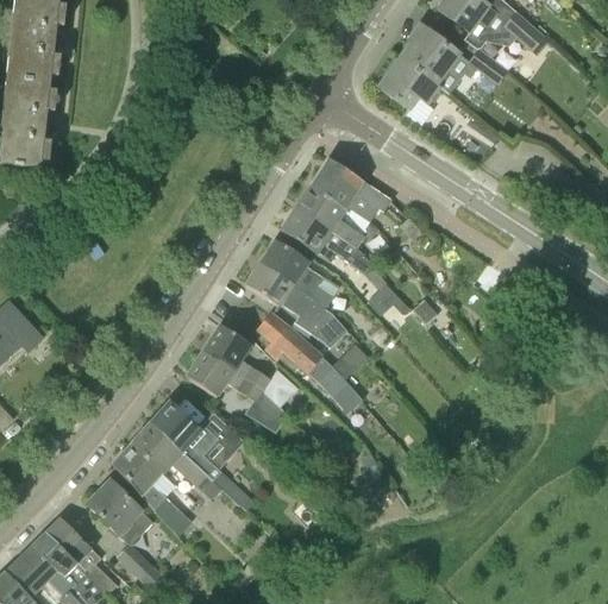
[(14,0),(0,132),(0,162),(41,168),(46,121),(55,36),(58,0),(14,0)]
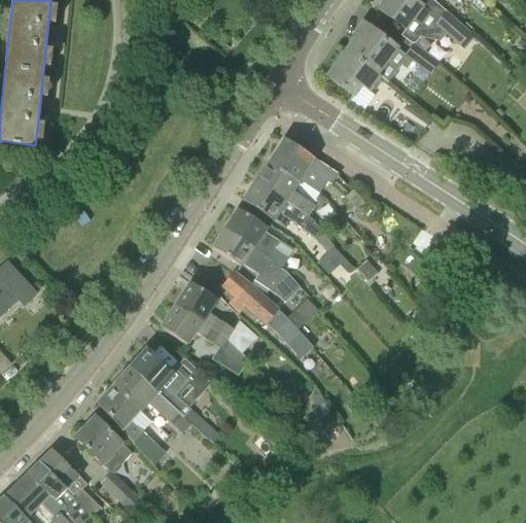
[(383,0),(379,5),(407,26),(401,33),(413,41),(415,39),(416,40),(420,35),(428,36),(439,22),(442,19),(431,10),(417,0),(383,0)]
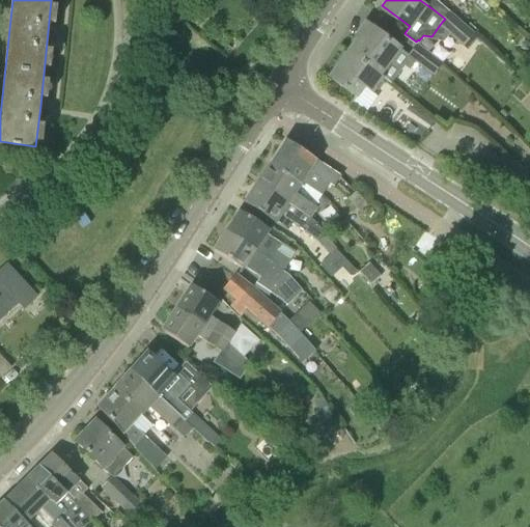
[(445,19),(442,22),(463,42),(473,30),(451,10),(445,19)]
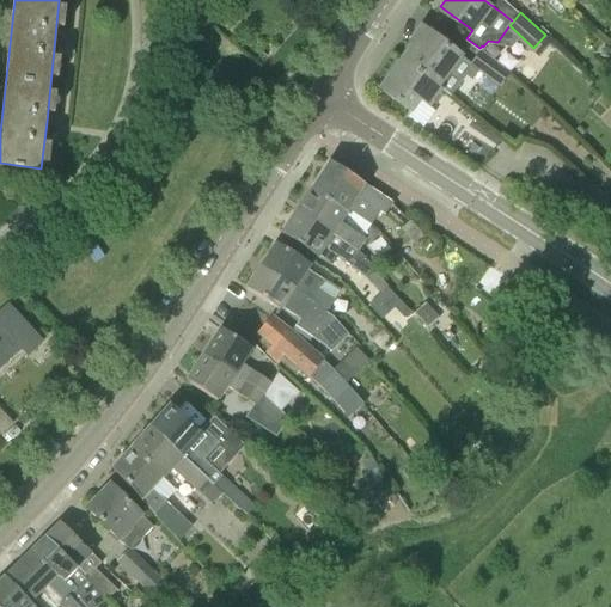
[(414,41),(402,57),(445,87),(452,93),(474,63),(478,67),(501,84),(512,68),(483,47),(482,46),(480,48),(471,60),(464,54),(422,24),(411,38),(414,41)]
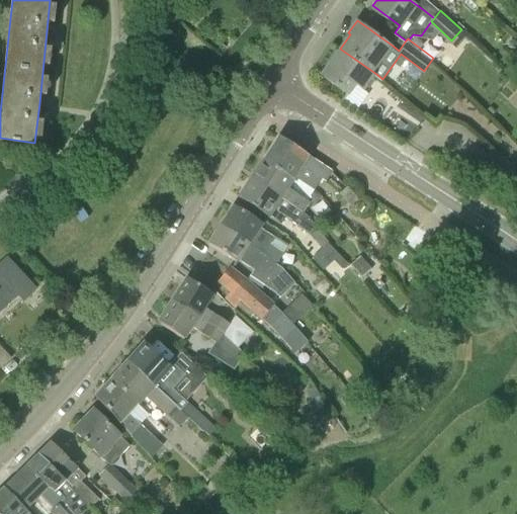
[(340,49),(323,74),(350,93),(356,84),(364,90),(376,74),(340,49)]
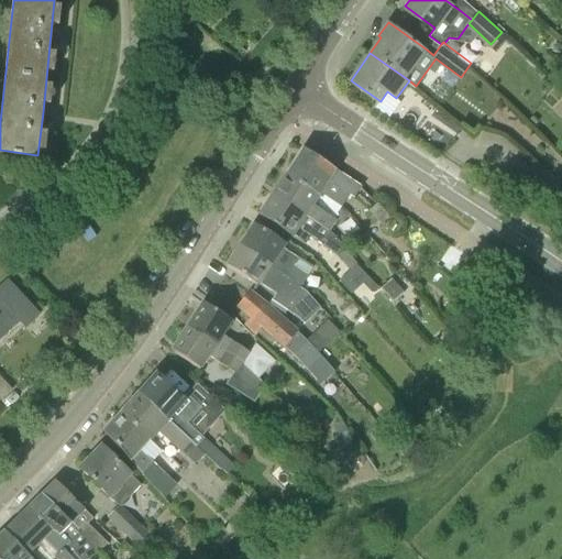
[(304,146),(286,172),(318,192),(322,195),(323,193),(333,199),(337,201),(345,188),(354,194),(362,183),(335,166),(334,166),(304,146)]
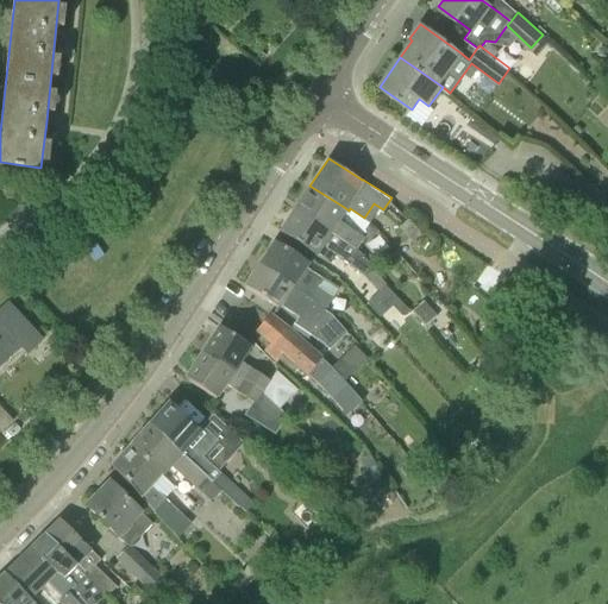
[(309,186),(296,208),(356,247),(364,234),(352,227),(361,215),(350,208),(349,211),(344,207),(309,186)]
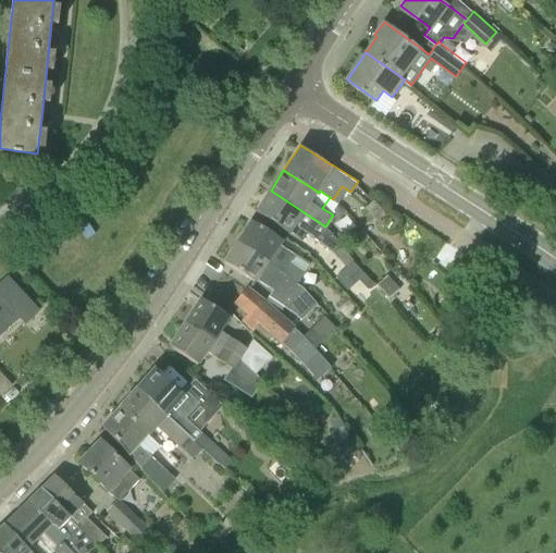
[(555,182),(548,176),(539,187),(555,201),(555,182)]
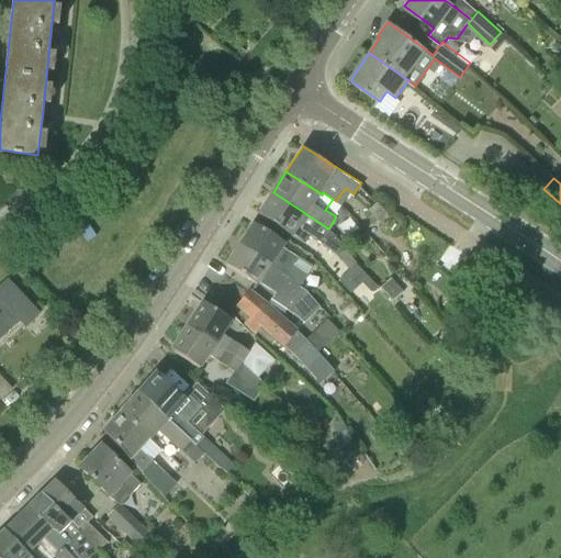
[(273,192),(260,212),(304,242),(310,233),(323,242),(336,252),(337,250),(350,267),(357,260),(346,246),(328,229),(273,192)]
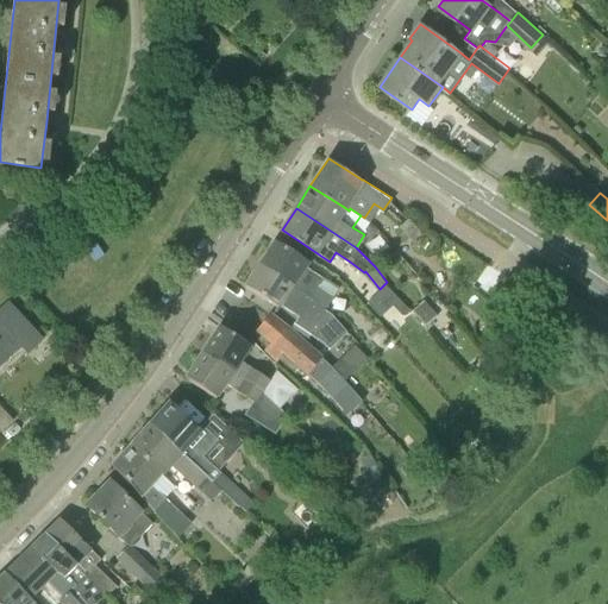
[(408,215),(399,224),(413,238),(422,230),(408,215)]
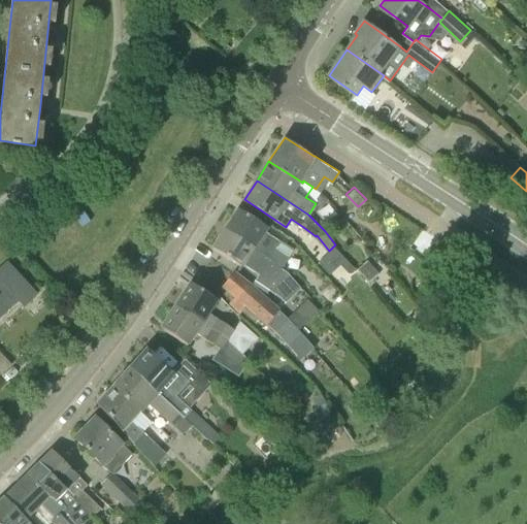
[(237,206),(225,227),(278,261),(283,266),(290,255),(277,247),(282,239),(266,231),(269,227),(237,206)]
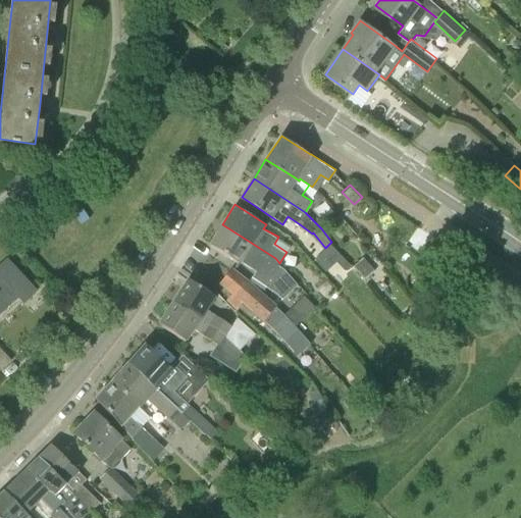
[(222,224),(211,243),(240,263),(242,260),(258,270),(253,279),(267,289),(279,296),(278,298),(283,301),(290,295),(299,286),(284,268),(278,265),(279,263),(275,258),(222,224)]
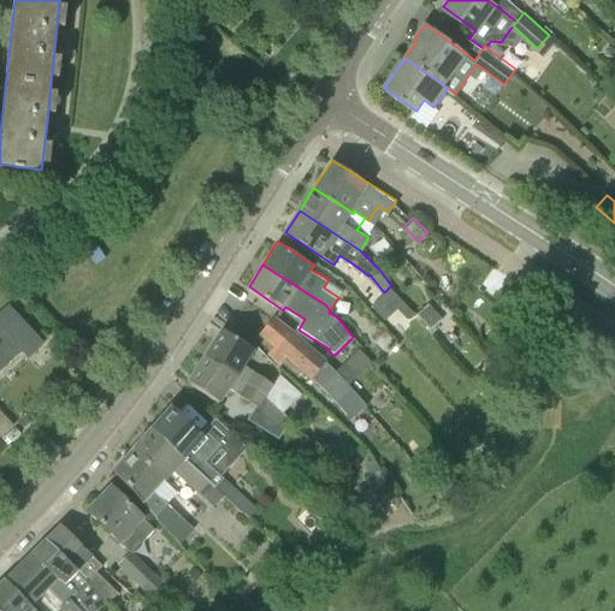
[(29,356),(45,340),(11,303),(0,313),(0,369),(22,349),(29,356)]
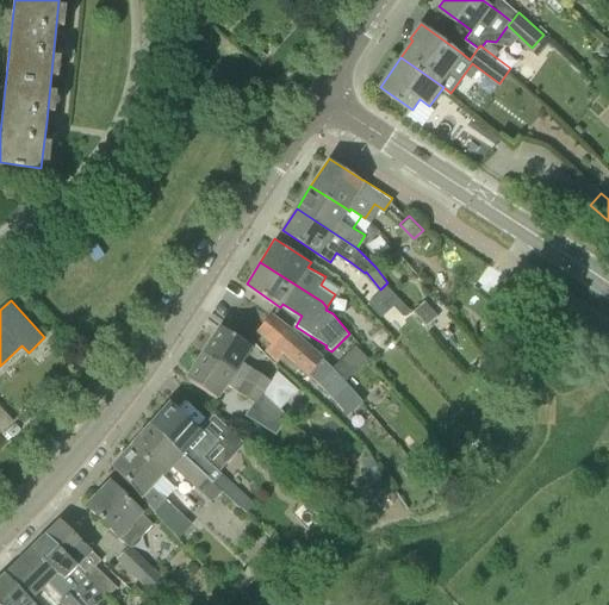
[(418,304),(414,309),(427,324),(437,315),(432,306),(426,311),(418,304)]
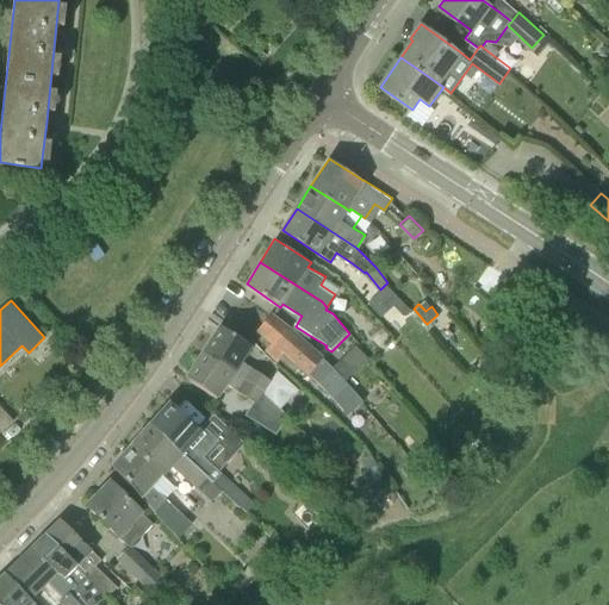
[(272,312),(258,329),(285,353),(280,359),(294,370),(298,366),(308,374),(309,374),(310,373),(319,382),(348,413),(364,398),(360,394),(337,370),(333,366),(302,335),(272,312)]
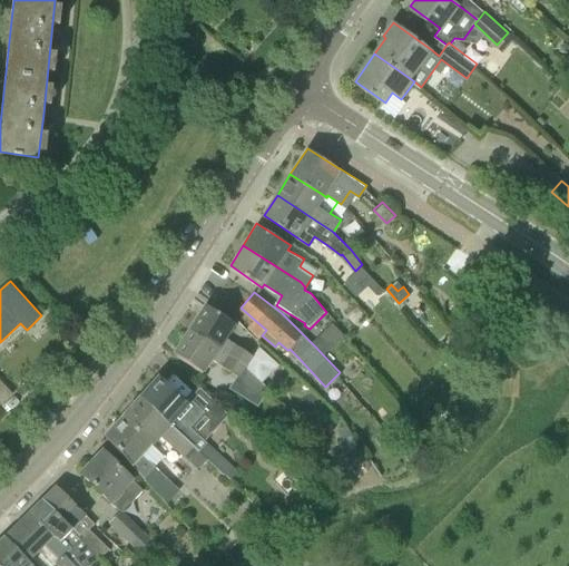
[(205,304),(189,328),(246,364),(252,353),(227,337),(236,323),(205,304)]
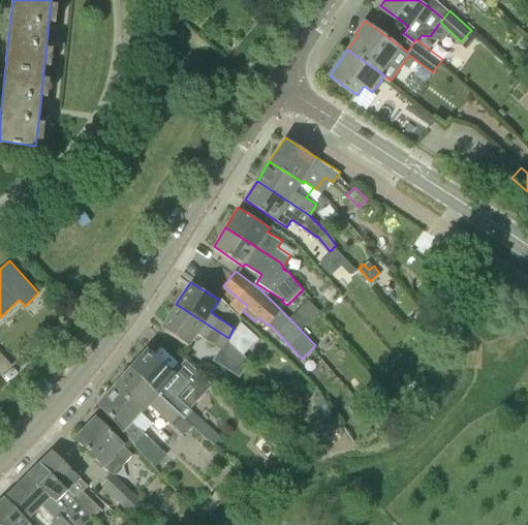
[(176,304),(161,327),(189,345),(197,333),(214,342),(222,347),(248,365),(250,362),(245,356),(228,338),(176,304)]
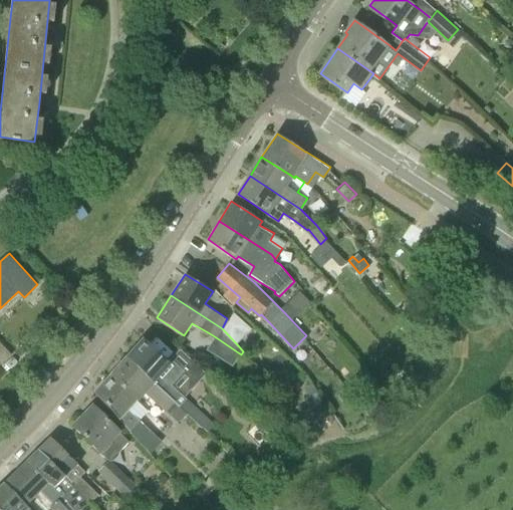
[(170,363),(143,338),(126,356),(175,401),(182,393),(169,379),(178,368),(171,361),(170,363)]
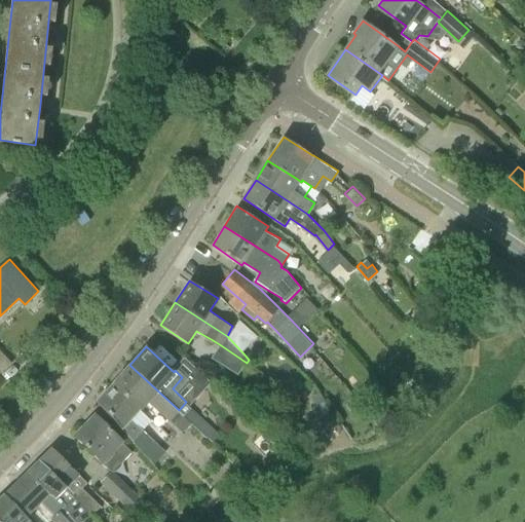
[(0,370),(1,371),(11,361),(0,347),(0,370)]
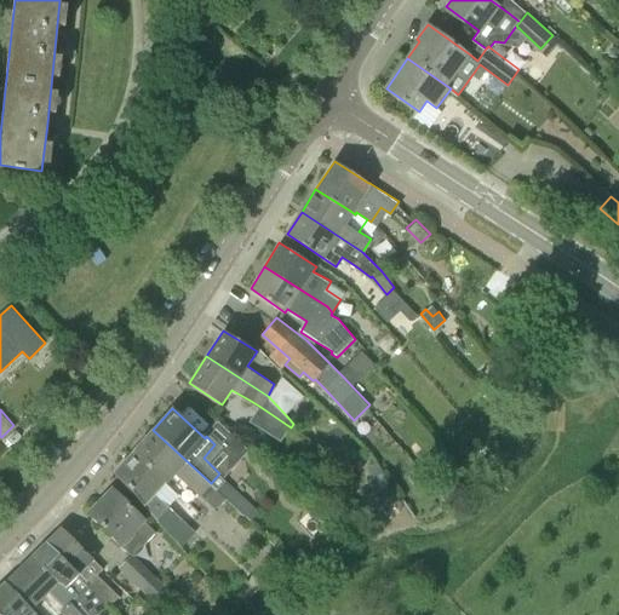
[(225,496),(211,483),(153,430),(133,450),(168,481),(176,472),(200,495),(201,494),(215,507),(225,496)]
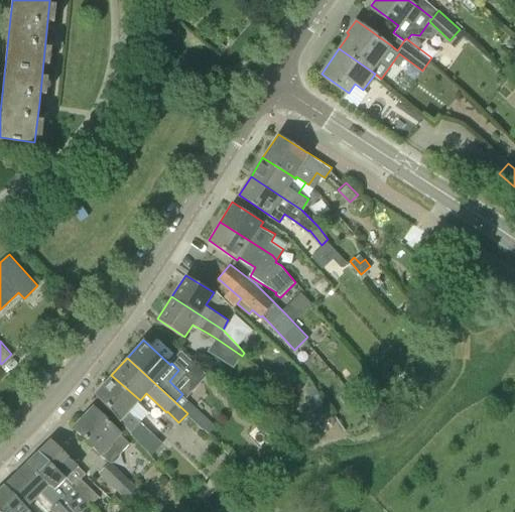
[(369,366),(353,380),(361,390),(377,376),(369,366)]
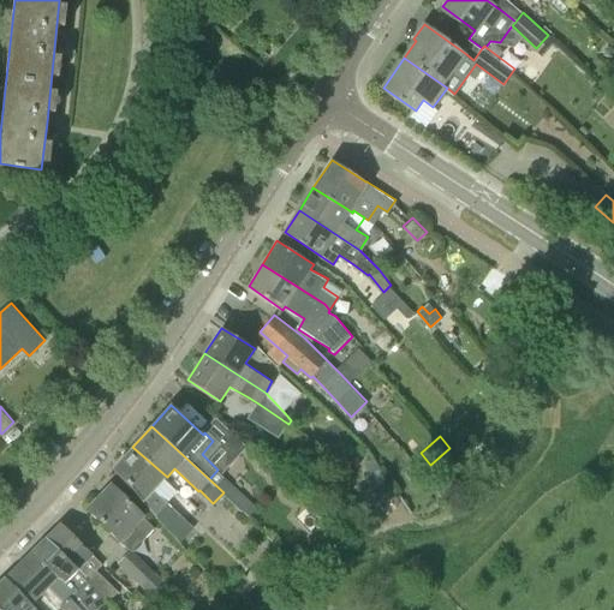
[(462,441),(453,448),(464,459),(471,452),(462,441)]
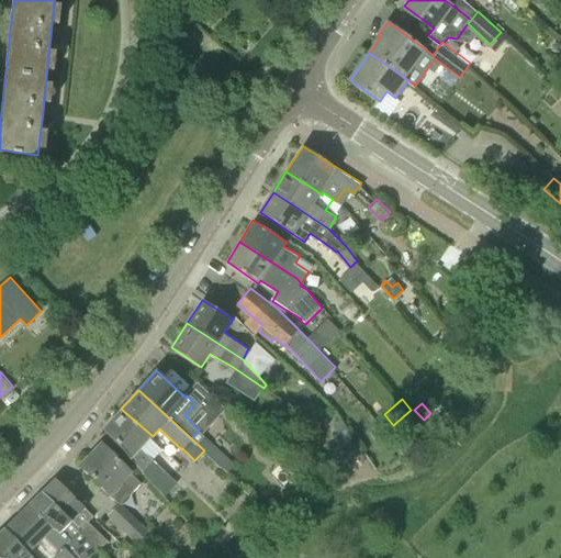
[(153,436),(121,409),(103,427),(142,470),(154,458),(142,447),(150,437),(152,437),(153,436)]
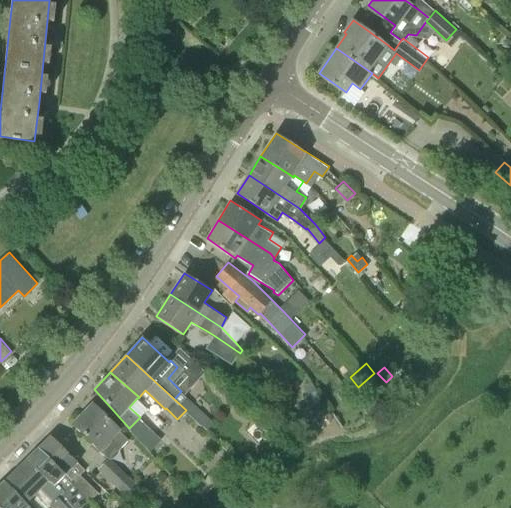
[(194,402),(186,410),(201,423),(208,415),(194,402)]
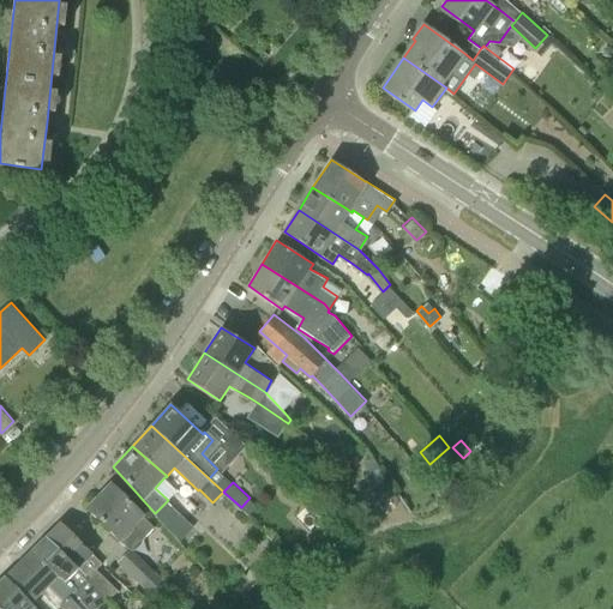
[(88,507),(130,548),(131,549),(133,548),(154,525),(112,483),(88,507)]
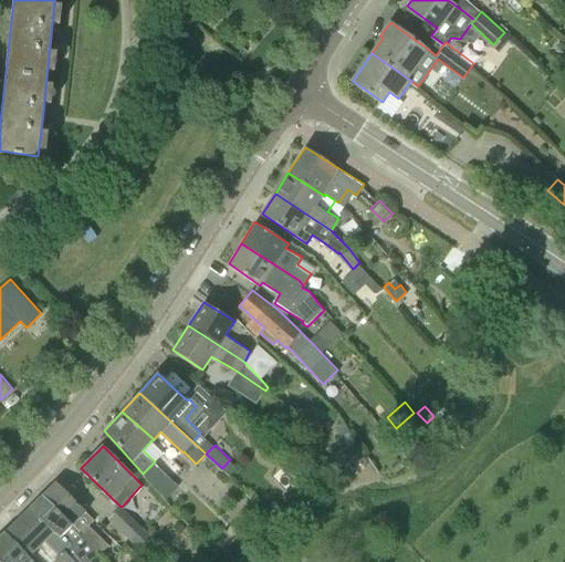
[(169,497),(181,484),(158,462),(146,476),(169,497)]
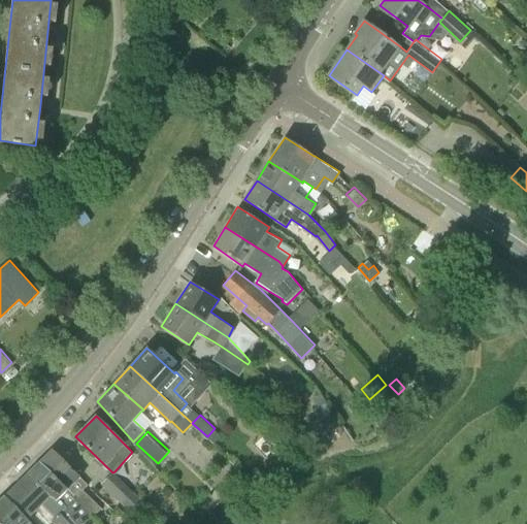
[(93,515),(102,506),(83,488),(88,483),(52,447),(38,460),(71,493),(93,515)]
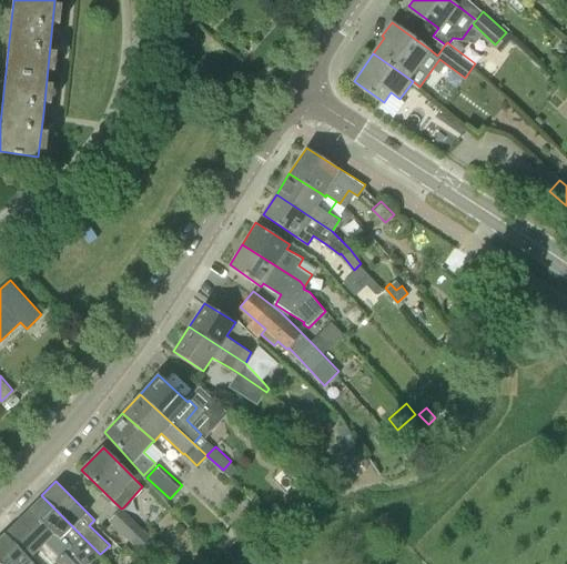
[(100,554),(77,531),(41,495),(28,507),(60,539),(63,536),(71,544),(63,552),(74,563),(99,563),(104,559),(100,554)]
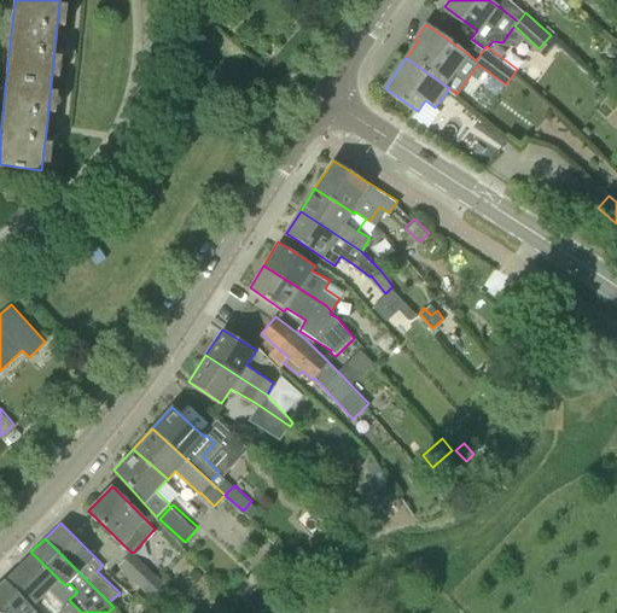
[(6,579),(31,606),(33,606),(42,596),(57,612),(60,608),(64,612),(81,612),(69,600),(77,591),(69,583),(65,585),(30,552),(4,577),(6,579)]
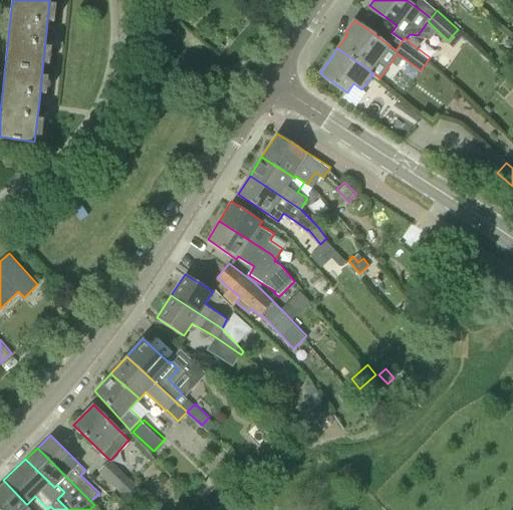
[(109,460),(108,459),(98,470),(131,501),(142,489),(111,459),(109,460)]
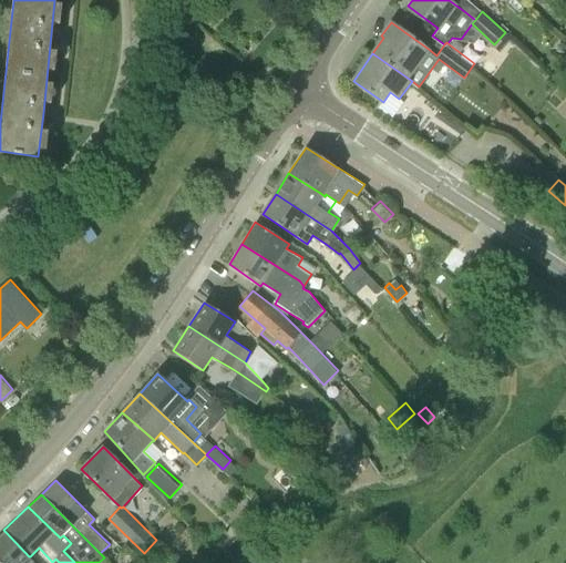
[(0,536),(0,562),(34,562),(29,556),(6,532),(0,536)]
